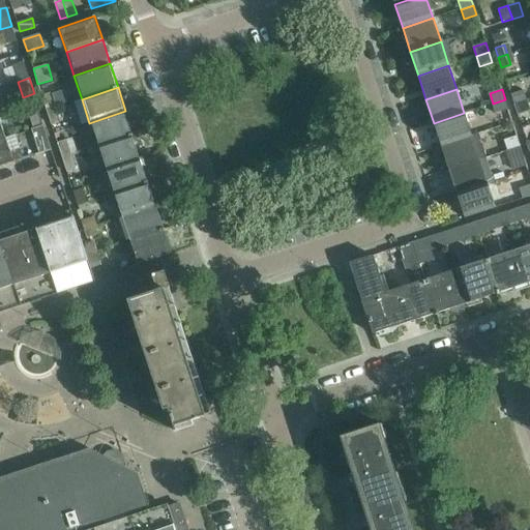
[(510,95),(513,105),(527,100),(524,91),(510,95)]
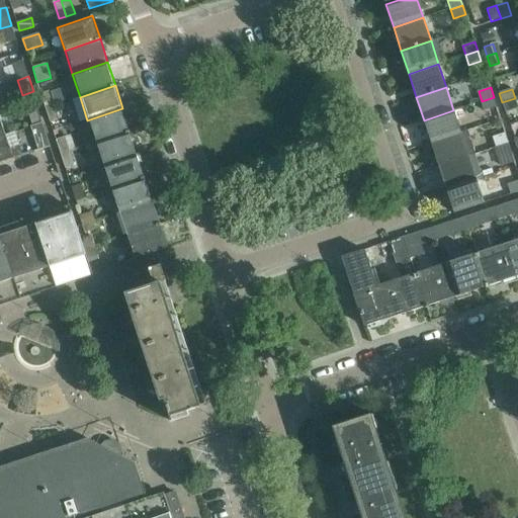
[(40,94),(46,108),(55,105),(50,91),(40,94)]
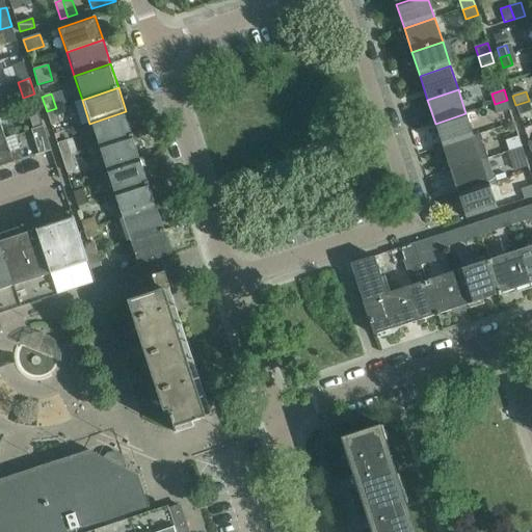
[(507,100),(495,104),(498,113),(510,109),(507,100)]
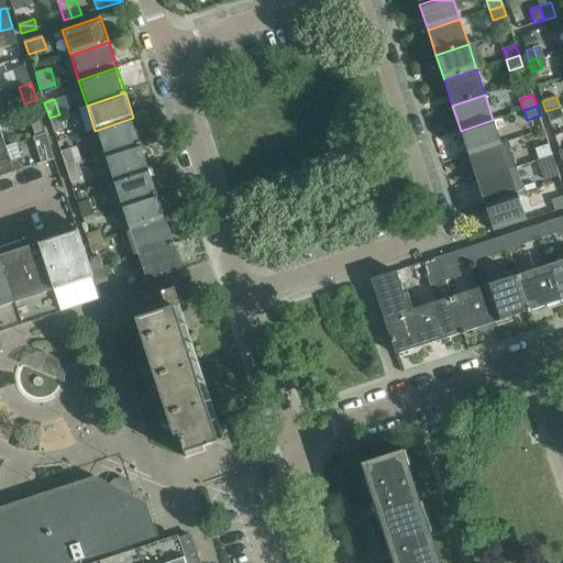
[(560,107),(545,111),(550,121),(562,117),(560,107)]
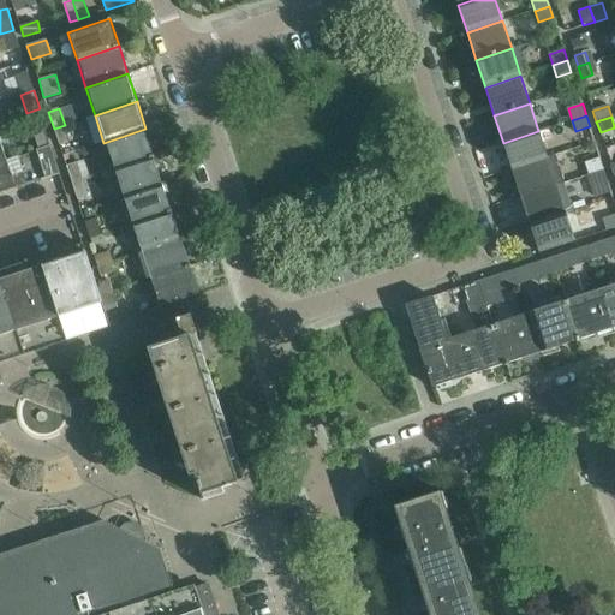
[(65,125),(54,129),(59,143),(70,139),(65,125)]
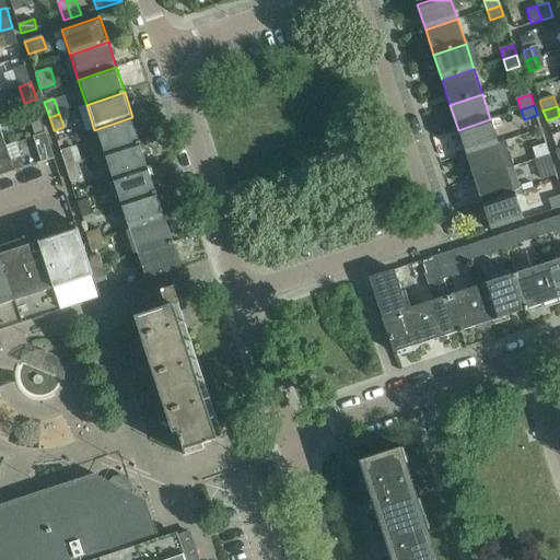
[(98,142),(103,154),(141,142),(132,117),(94,130),(82,133),(86,147),(98,142)]
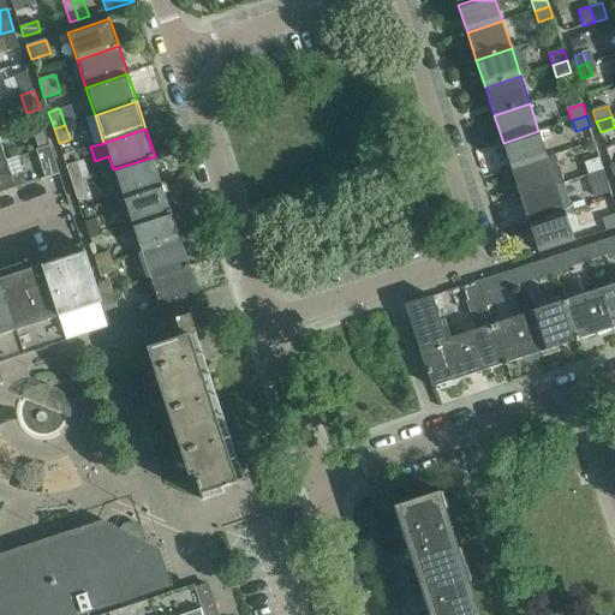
[(503,143),(512,171),(548,159),(538,131),(503,143)]
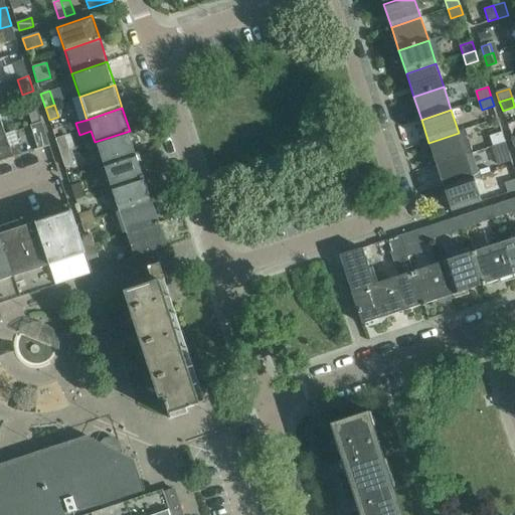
[(30,126),(38,149),(49,146),(42,122),(30,126)]
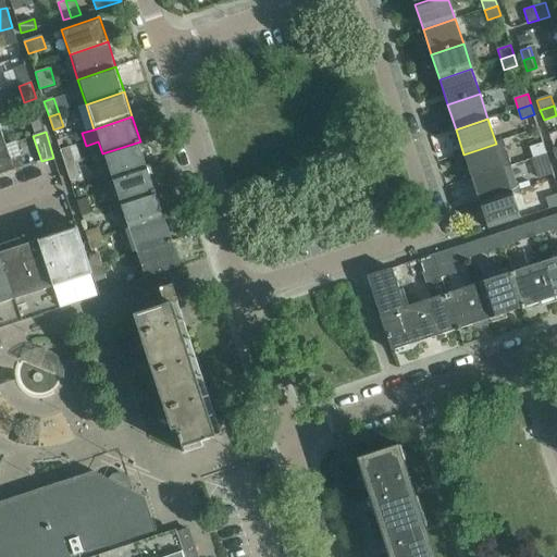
[(102,153),(110,178),(148,166),(140,141),(102,153)]
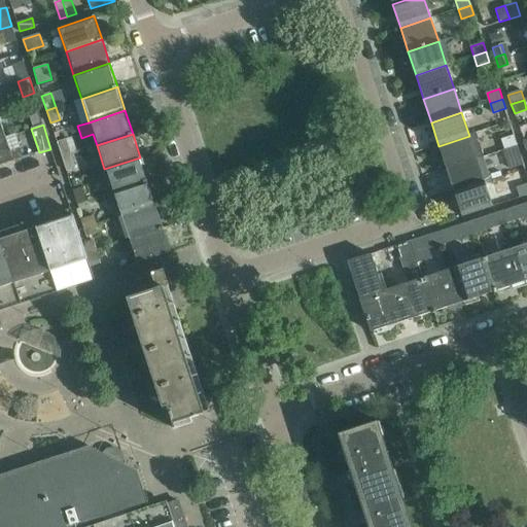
[(501,139),(504,150),(518,146),(514,135),(501,139)]
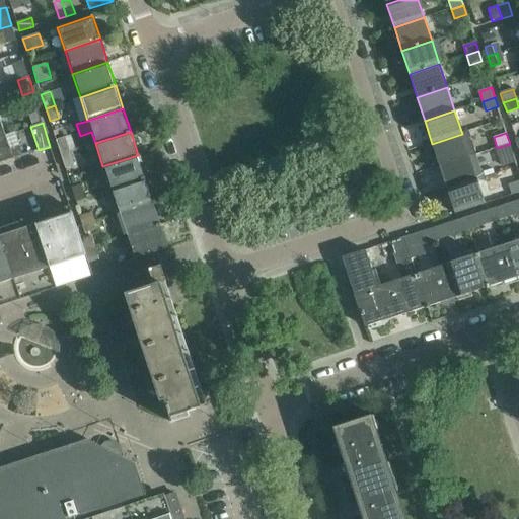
[(432,144),(440,167),(469,157),(462,134),(432,144)]
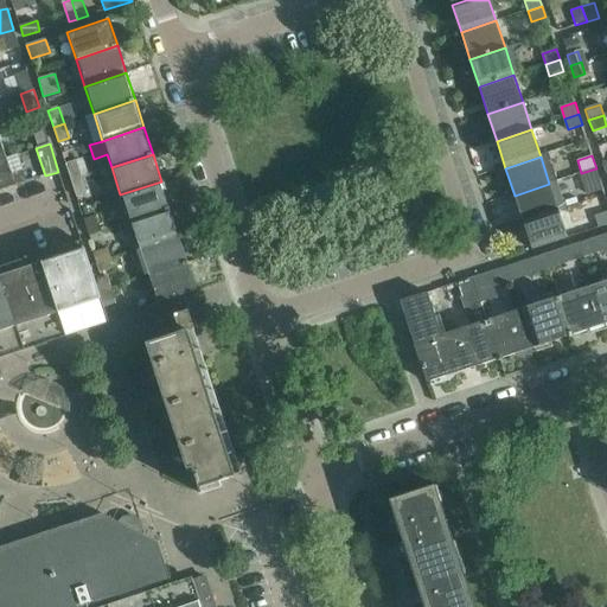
[(8,158),(0,160),(0,190),(18,185),(8,158)]
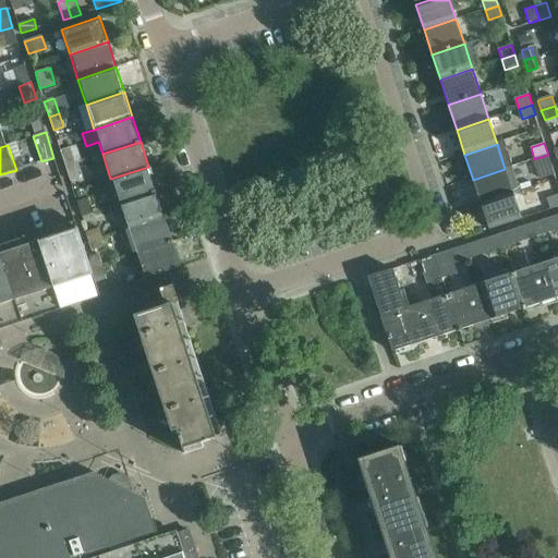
[(61,150),(65,166),(75,162),(71,147),(61,150)]
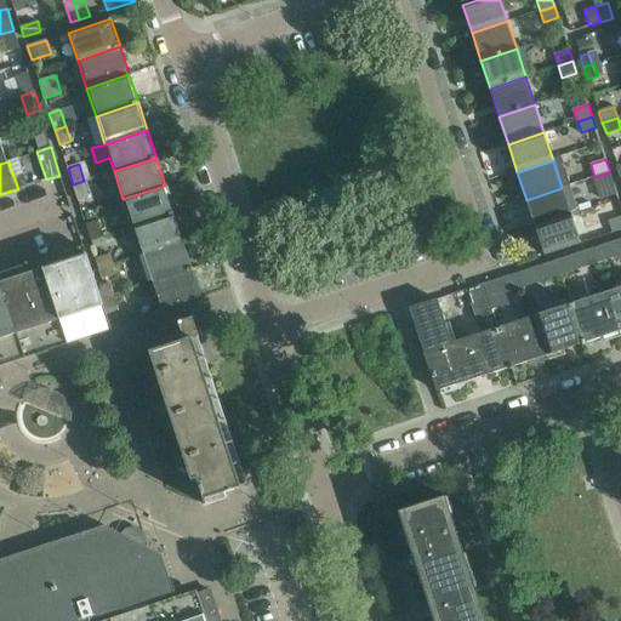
[(610,172),(594,177),(602,199),(616,194),(610,172)]
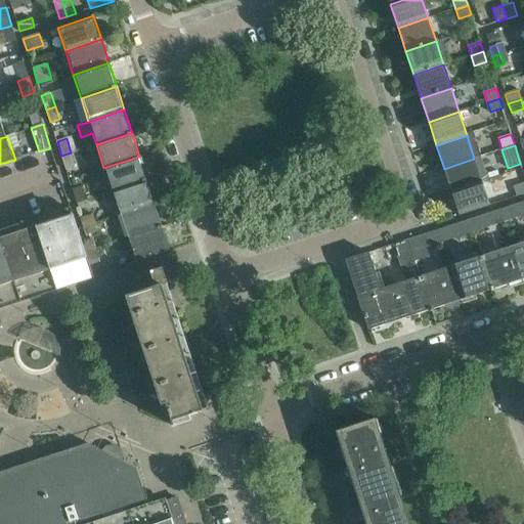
[(71,153),(61,156),(67,170),(76,167),(71,153)]
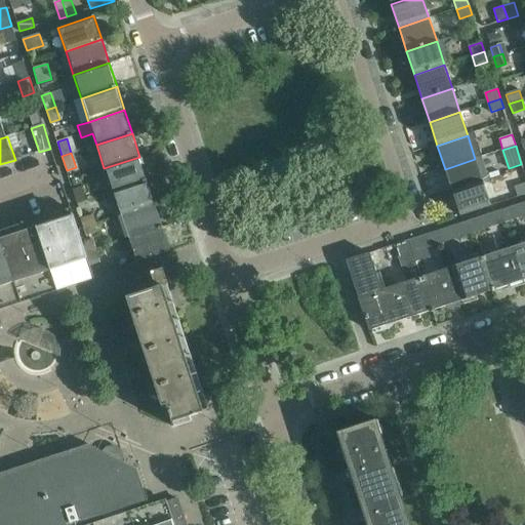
[(104,168),(112,192),(148,180),(139,157),(104,168)]
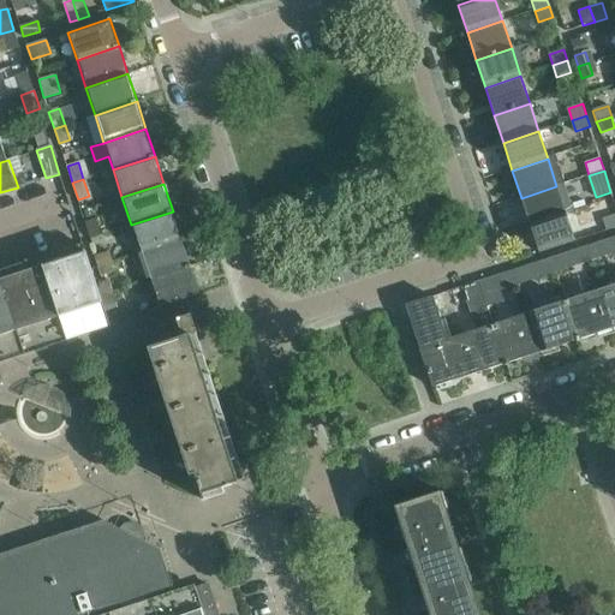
[(521,198),(530,225),(566,214),(556,186),(521,198)]
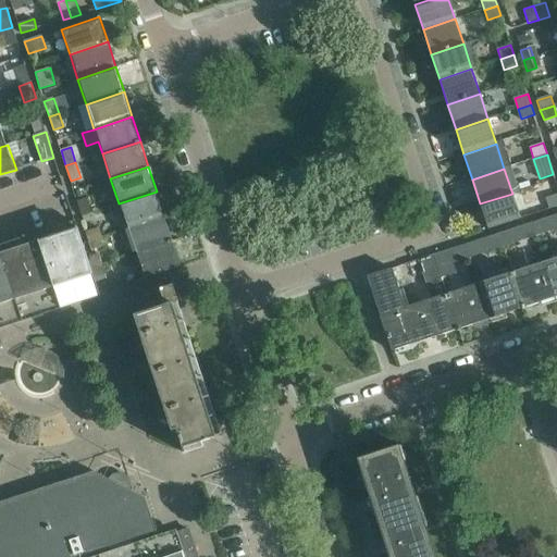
[(119,203),(126,229),(164,217),(157,192),(119,203)]
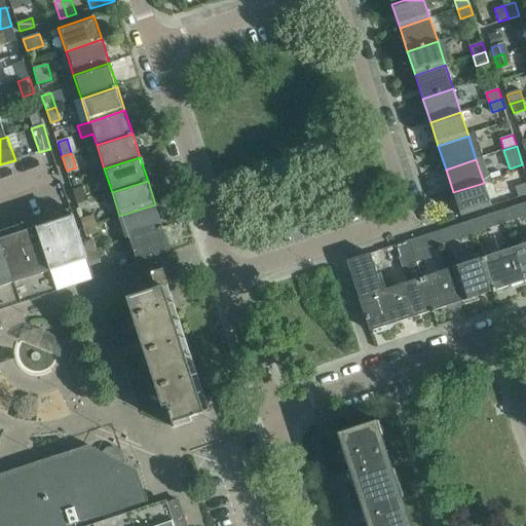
[(484,183),(453,192),(461,216),(491,207),(484,183)]
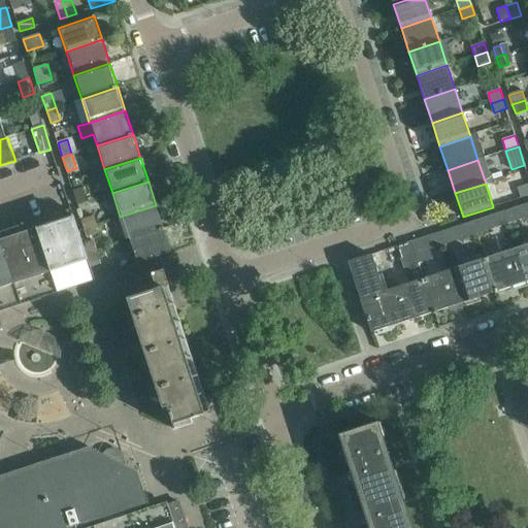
[(527,184),(518,188),(521,197),(527,195),(527,184)]
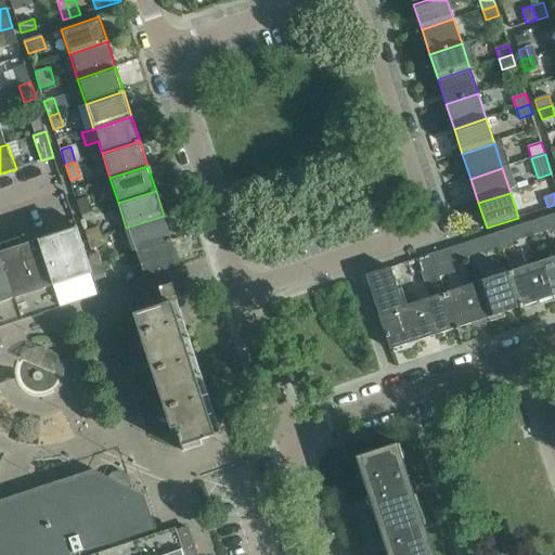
[(77,201),(81,215),(91,213),(86,197),(77,201)]
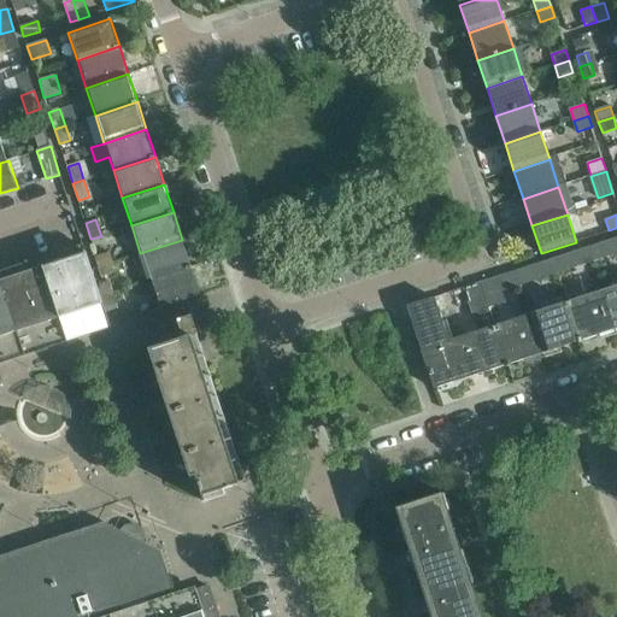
[(616,238),(606,241),(611,256),(616,253),(616,238)]
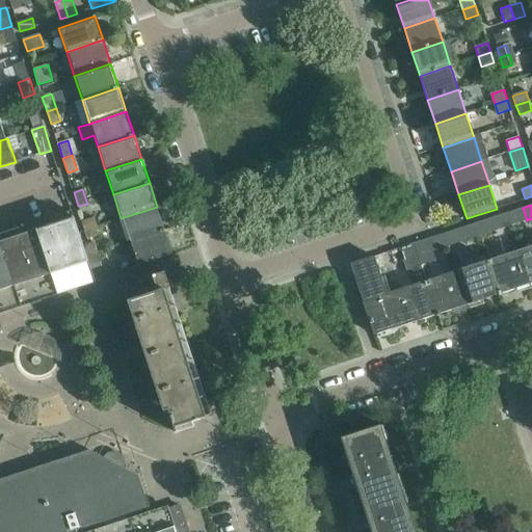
[(121,218),(129,242),(165,231),(157,207),(121,218)]
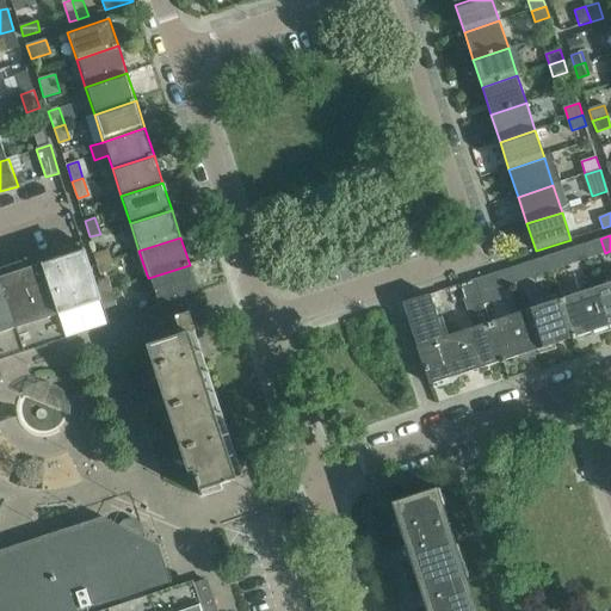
[(82,244),(41,258),(66,335),(107,322),(103,309),(99,295),(96,284),(82,244)]
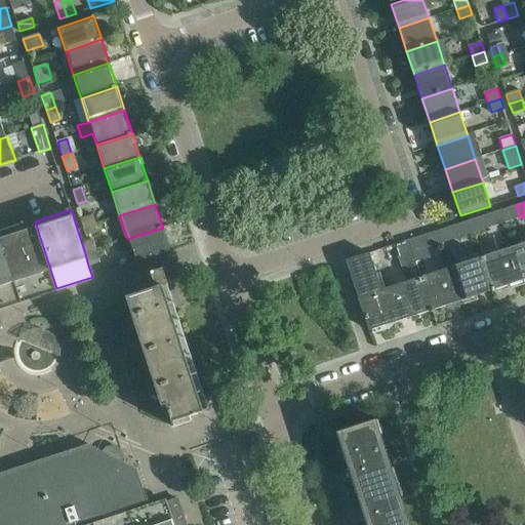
[(82,218),(84,227),(96,224),(93,215),(82,218)]
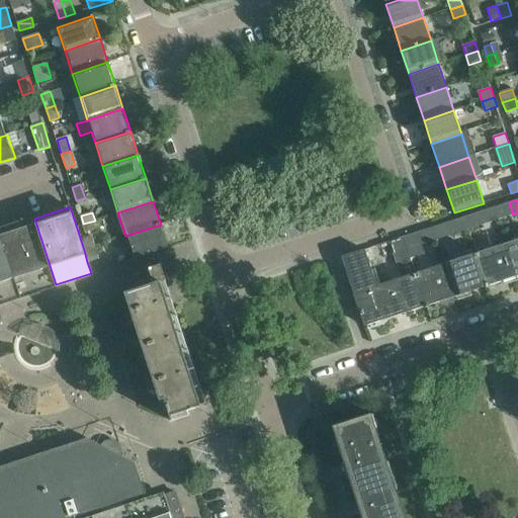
[(480,212),(463,218),(467,230),(484,225),(480,212)]
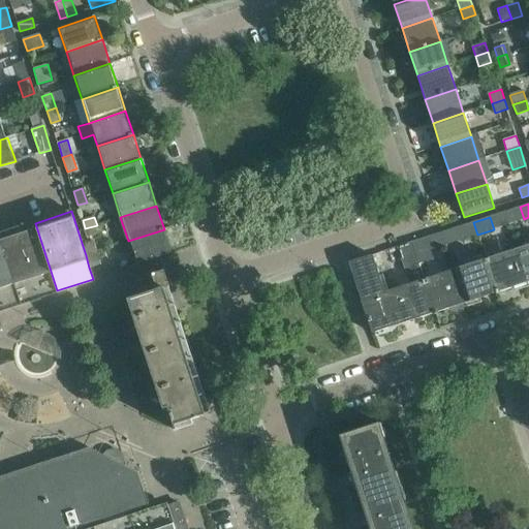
[(477,235),(473,222),(458,227),(462,240),(477,235)]
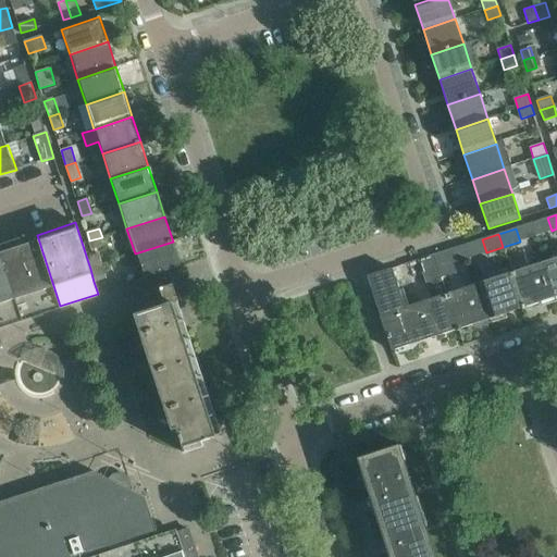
[(37,235),(0,246),(0,251),(22,319),(60,306),(37,235)]
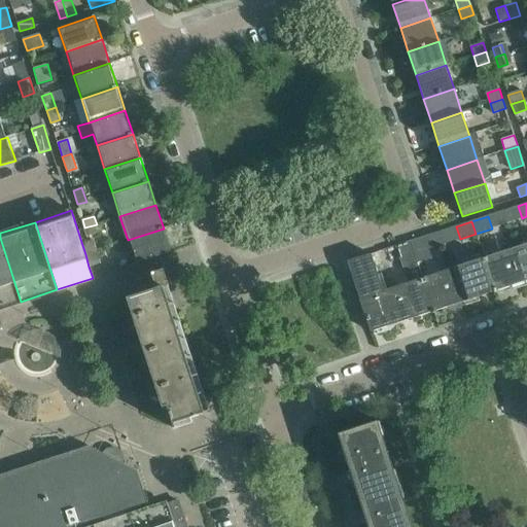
[(97,224),(84,227),(86,236),(99,233),(97,224)]
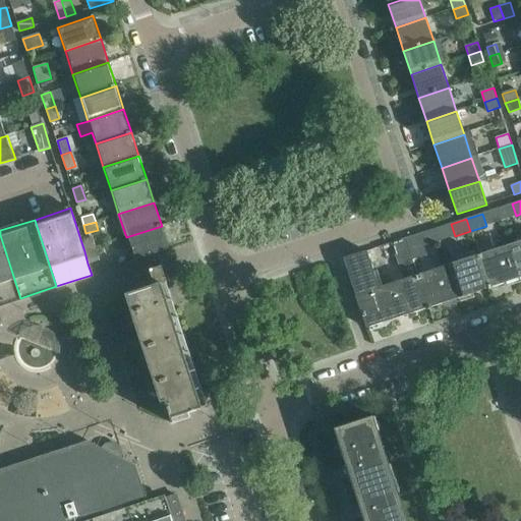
[(162,226),(126,237),(133,261),(169,249),(162,226)]
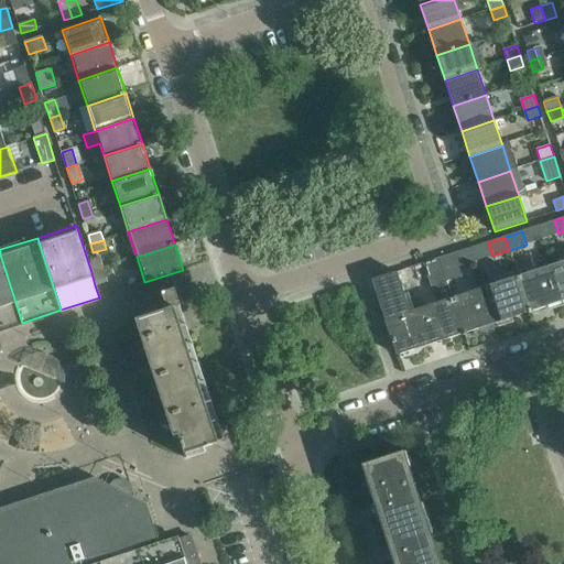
[(454,253),(438,258),(446,282),(462,277),(454,253)]
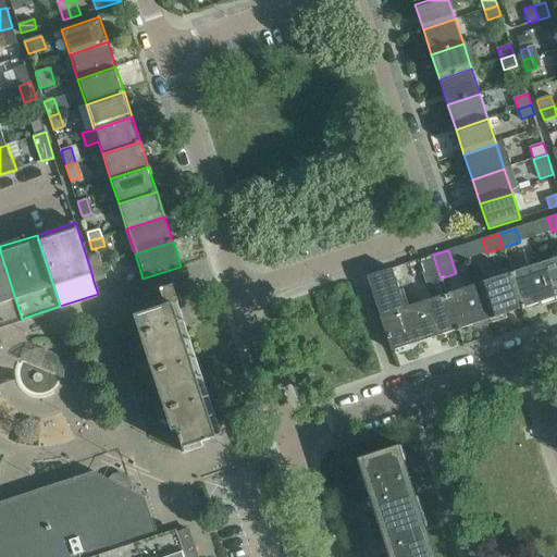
[(0,251),(0,325),(22,319),(0,251)]
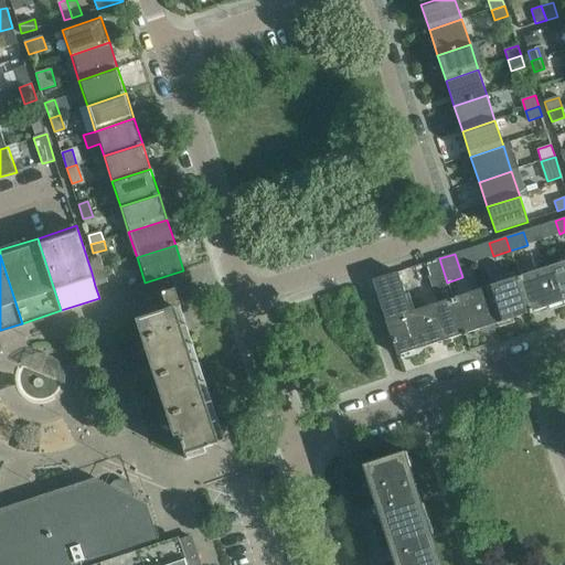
[(99,258),(88,263),(92,273),(103,268),(99,258)]
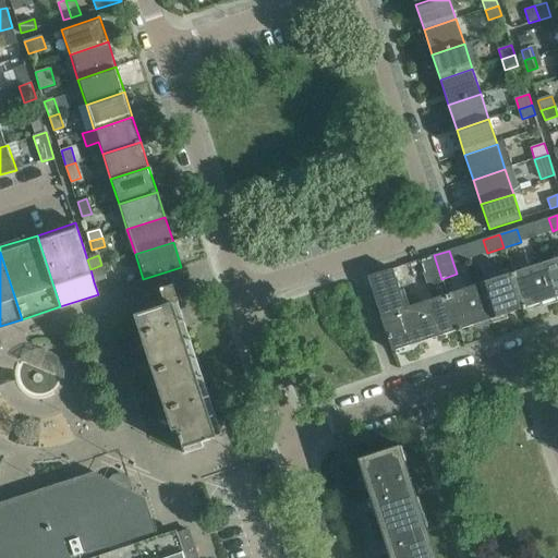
[(432,300),(414,305),(425,341),(458,330),(447,295),(441,279),(434,255),(419,261),(432,300)]
